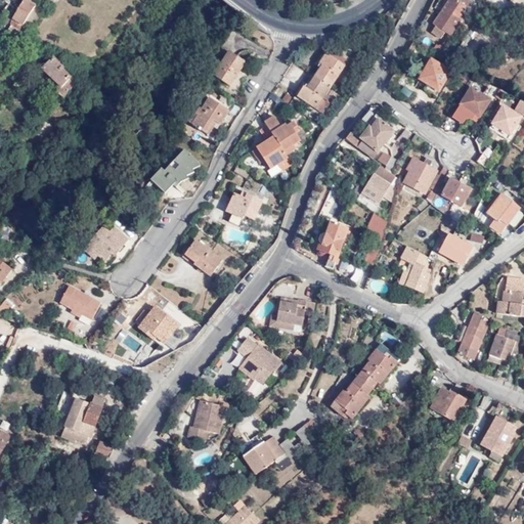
[(28,0),(23,0),(7,30),(18,38),(26,26),(31,28),(39,14),(33,10),(35,5),(28,0)]
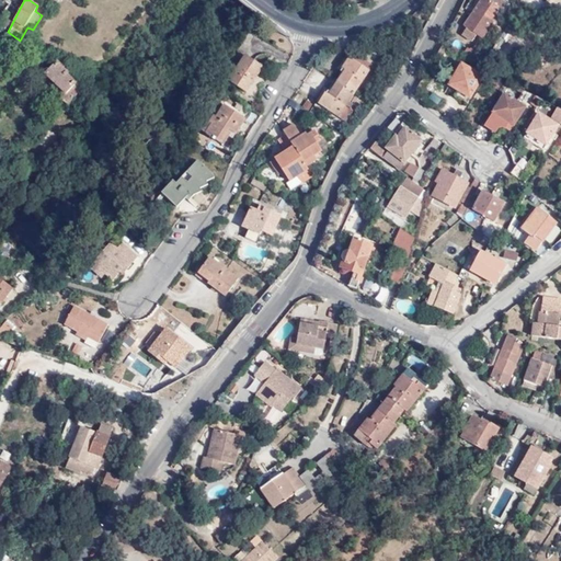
[(506,3),(500,0),(481,0),(464,27),(466,30),(461,36),(472,42),(477,36),(482,39),(506,3)]
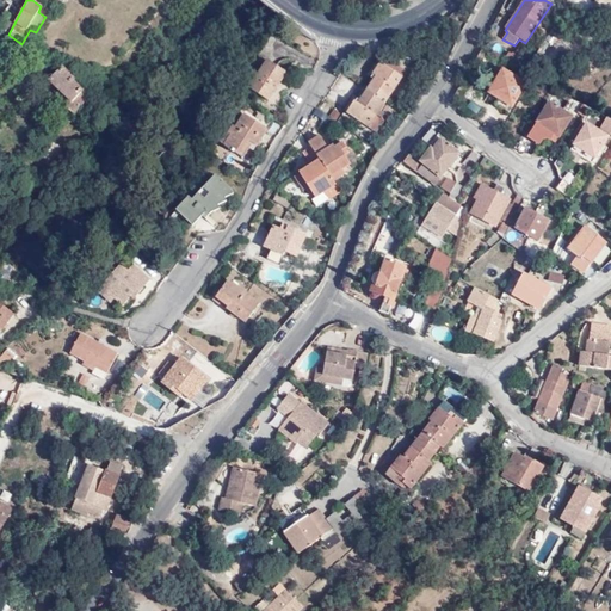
[(516,68),(528,51),(520,47),(508,62),(516,68)]
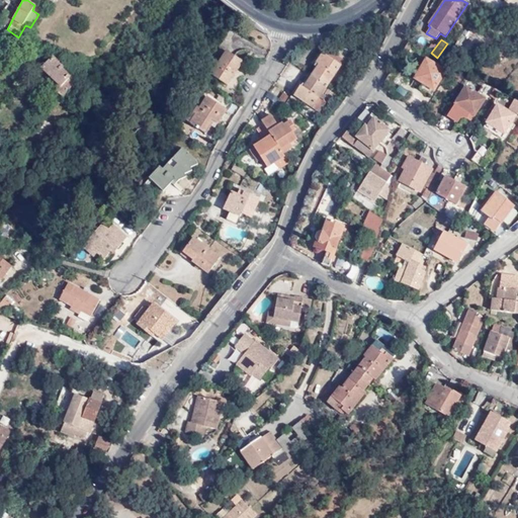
[(456,67),(464,55),(454,48),(446,61),(456,67)]
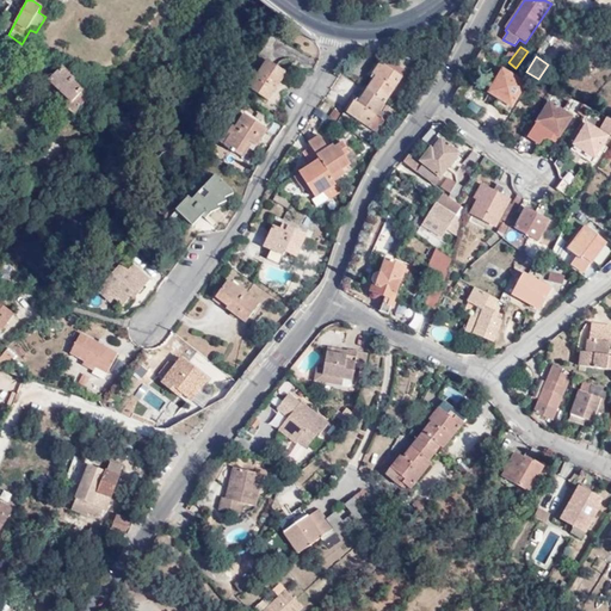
[(250,88),(269,102),(287,74),(267,61),(250,88)]
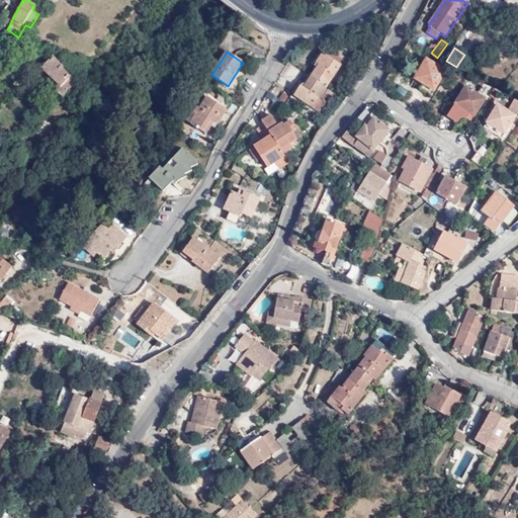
[(311,63),(317,67),(306,83),(299,79),(290,91),(319,110),(327,98),(320,92),(344,61),(335,54),(331,55),(329,57),(324,53),(322,55),(319,53),(311,63)]
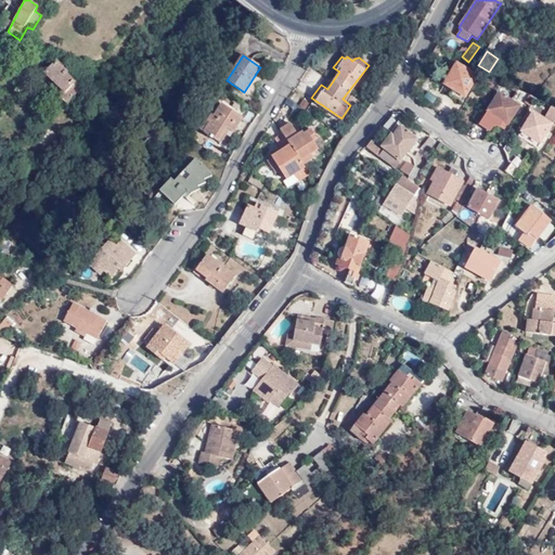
[(503,63),(498,59),(489,72),(495,76),(503,63)]
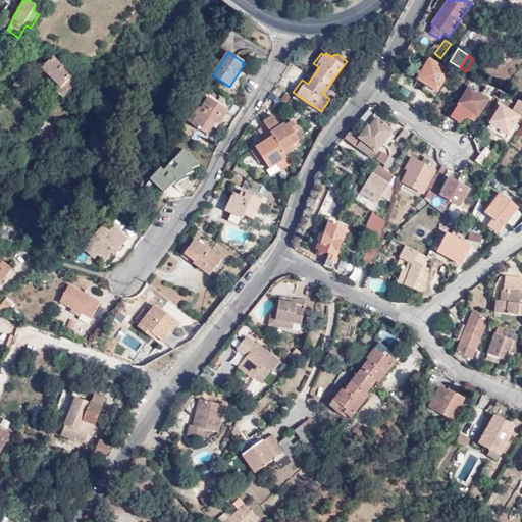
[(63,68),(51,56),(41,68),(60,87),(56,91),(63,98),(76,84),(62,70),(63,68)]
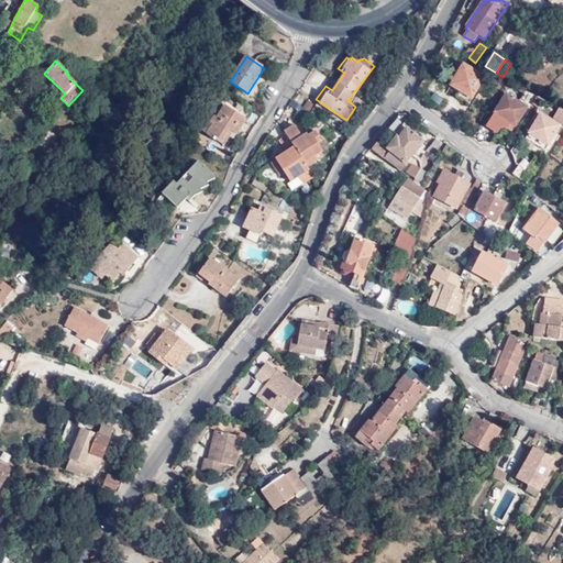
[(471,98),(484,77),(463,64),(450,85),(471,98)]
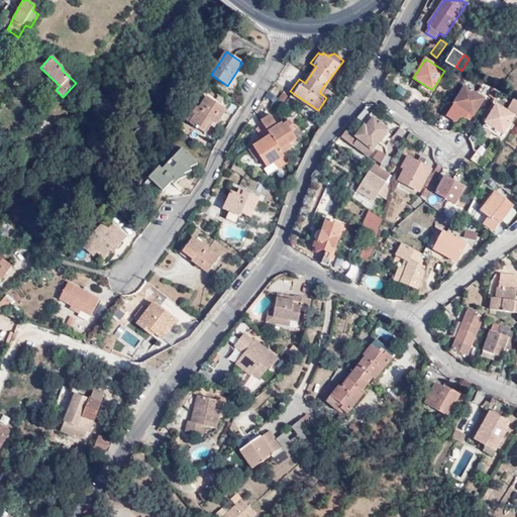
[(475,117),(486,100),(468,87),(447,116),(458,123),(466,111),(475,117)]
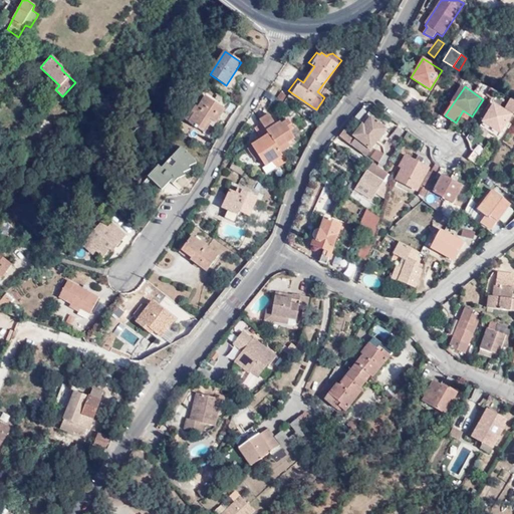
[(498,91),(492,89),(489,95),(493,99),(498,91)]
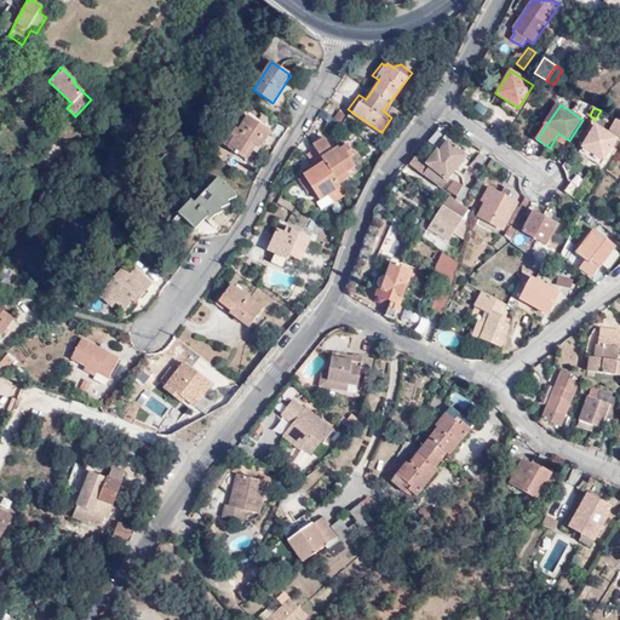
[(234,139),(227,150),(242,160),(252,145),(259,150),(270,133),(247,118),(234,139)]
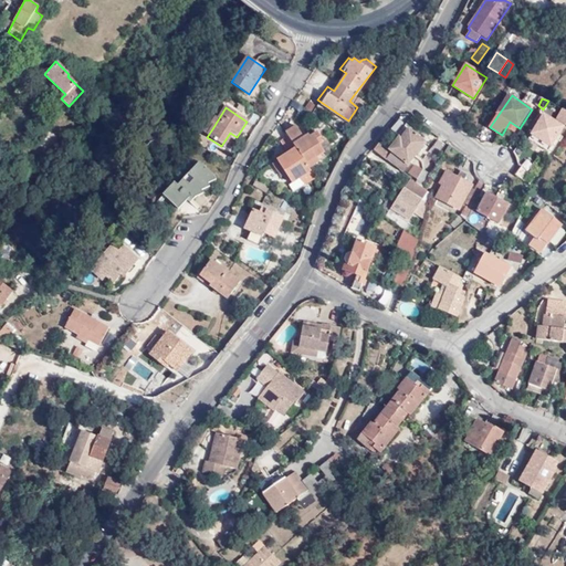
[(565,127),(543,115),(528,138),(549,152),(565,127)]
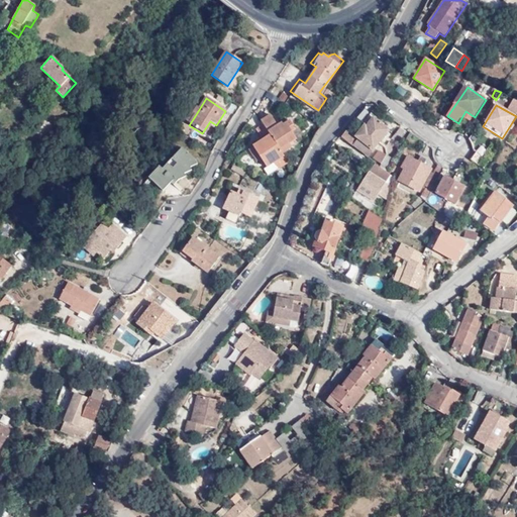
[(347,133),(342,139),(369,159),(391,130),(385,125),(388,120),(375,111),(365,122),(369,125),(364,130),(358,136),(363,140),(360,143),(347,133)]
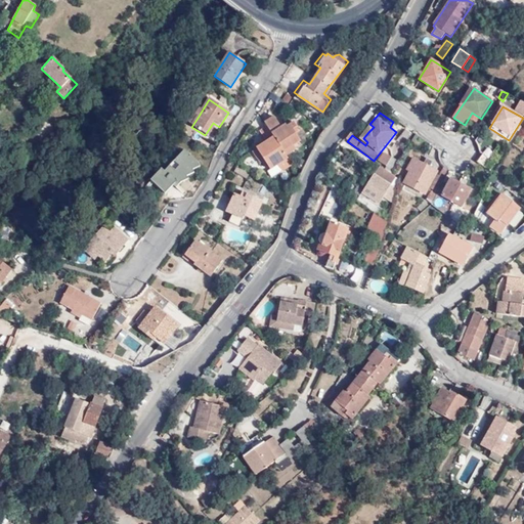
[(185,123),(191,127),(198,118),(191,114),(185,123)]
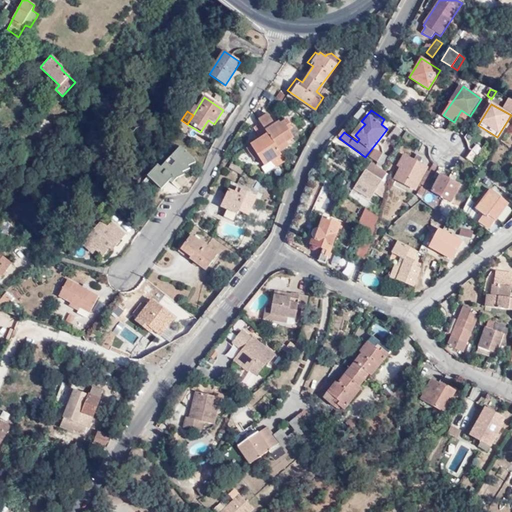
[(284,159),(280,151),(290,145),(288,142),(294,138),(290,132),(296,129),(291,119),(282,124),(281,121),(277,123),(270,112),(260,118),(261,121),(253,126),(259,136),(251,141),(265,163),(272,159),(276,165),(284,159)]
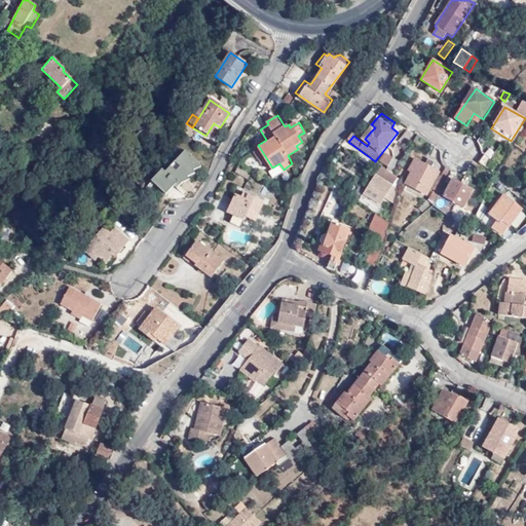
[(185,152),(164,174),(162,171),(151,183),(165,196),(174,187),(176,190),(178,188),(180,186),(184,184),(188,182),(187,179),(194,175),(193,172),(200,168),(199,165),(185,152)]
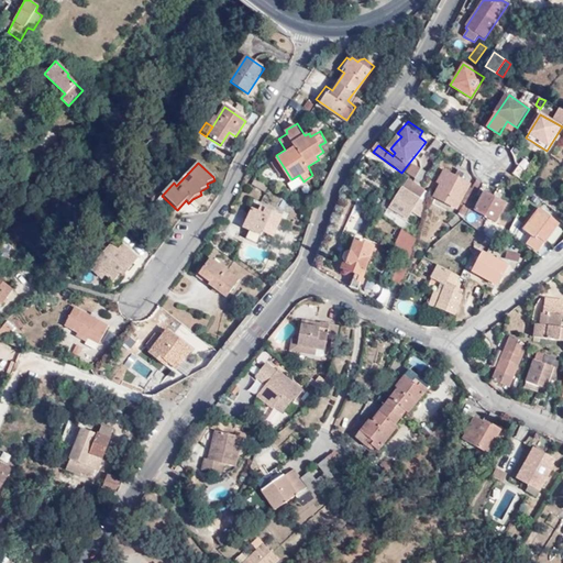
[(419,186),(428,173),(419,166),(409,179),(419,186)]
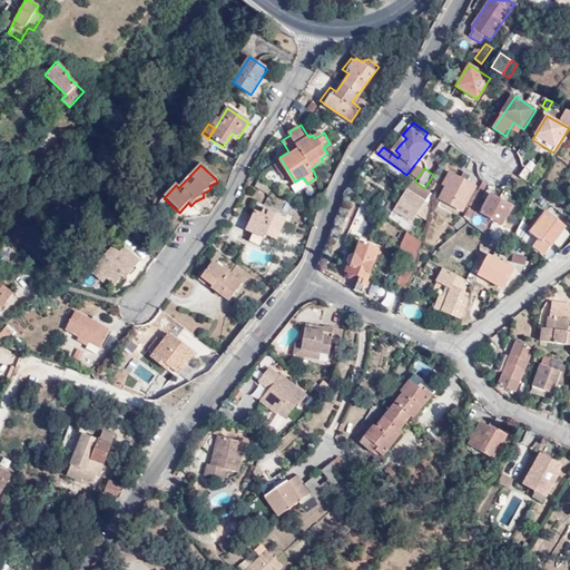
[(462,209),(478,183),(471,180),(474,175),(465,170),(462,175),(451,170),(442,184),(449,188),(443,198),(462,209)]
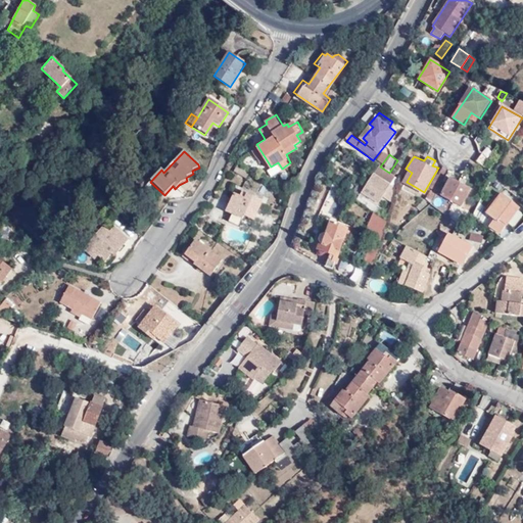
[(481,156),(477,158),(476,161),(484,168),(488,160),(481,156)]
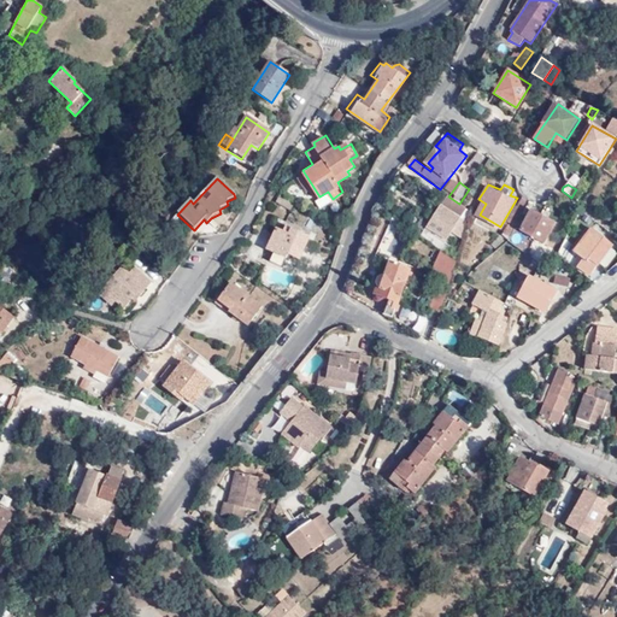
[(529,200),(527,198),(518,211),(516,210),(507,224),(510,227),(504,239),(510,242),(534,201),(529,200)]
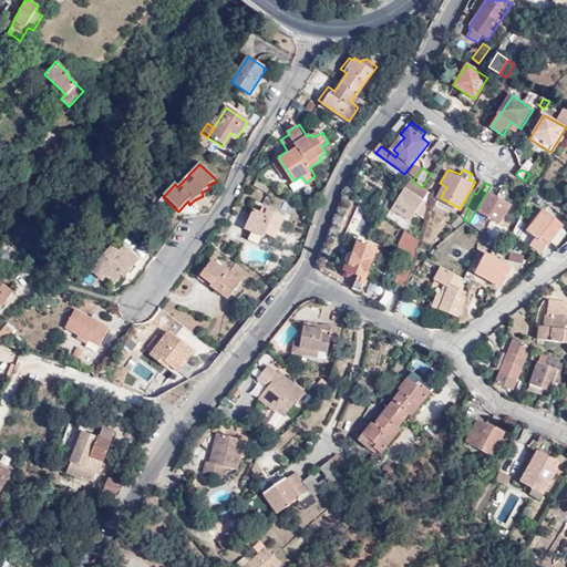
[(425,198),(419,193),(405,183),(391,203),(411,218),(416,210),(425,198)]
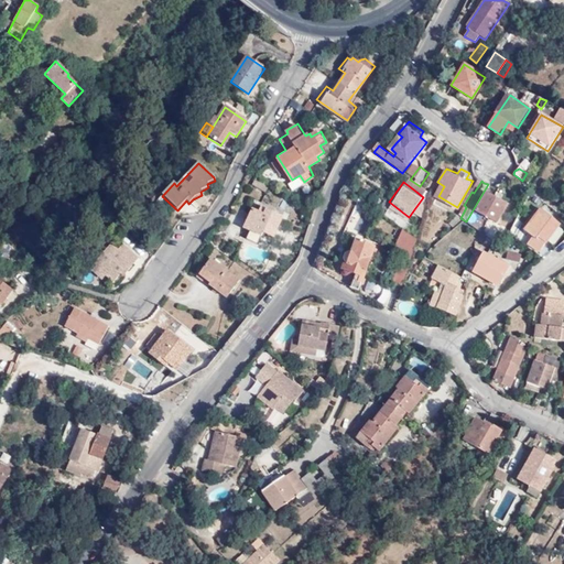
[(430,194),(420,186),(416,192),(423,197),(414,209),(422,213),(430,194)]
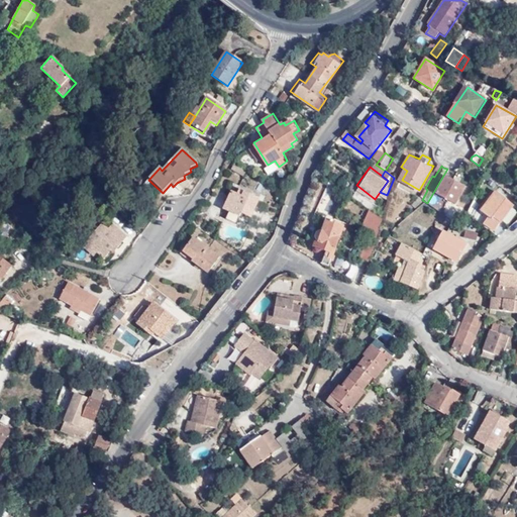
[(455,205),(467,188),(448,177),(438,195),(455,205)]
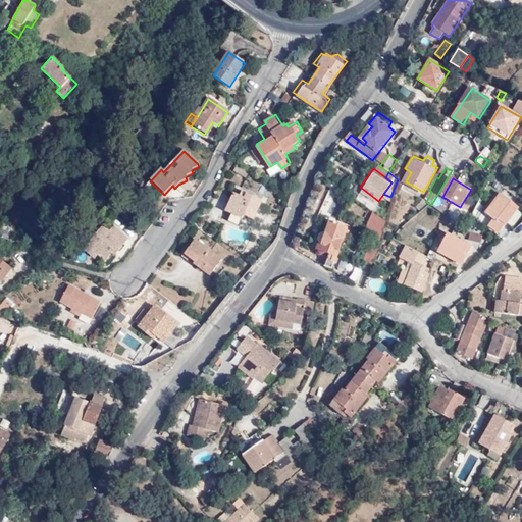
[(256,194),(266,197),(270,187),(259,184),(256,194)]
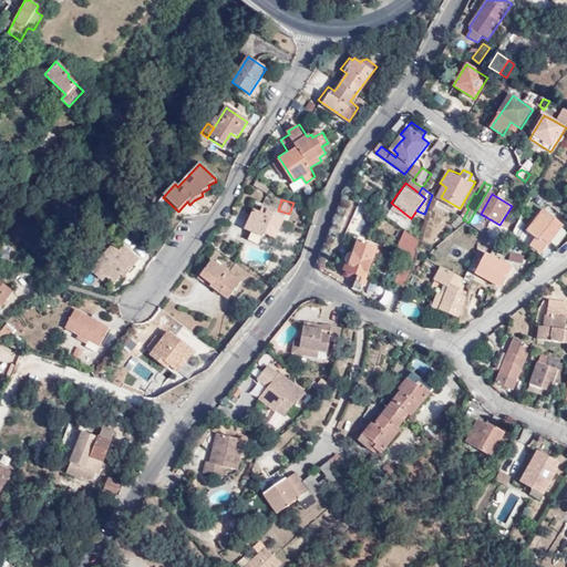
[(391,203),(382,214),(403,228),(411,218),(391,203)]
